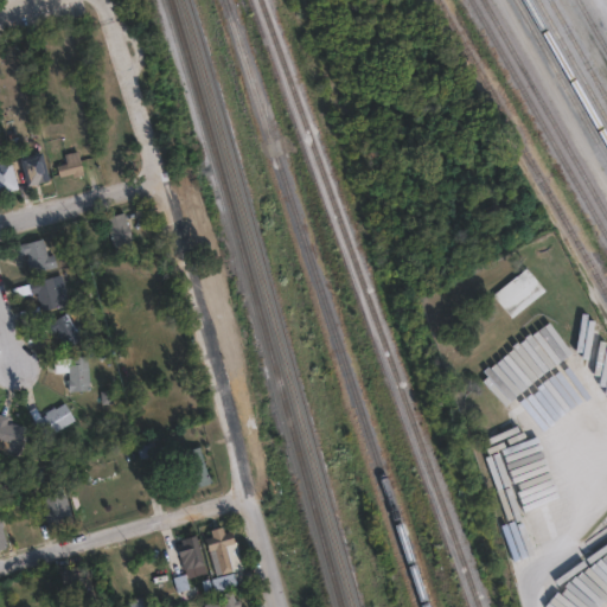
[(82,170),(71,172),(71,170),(66,171),(58,173),(56,161),(64,159),(62,149),(66,149),(76,146),(82,170)]
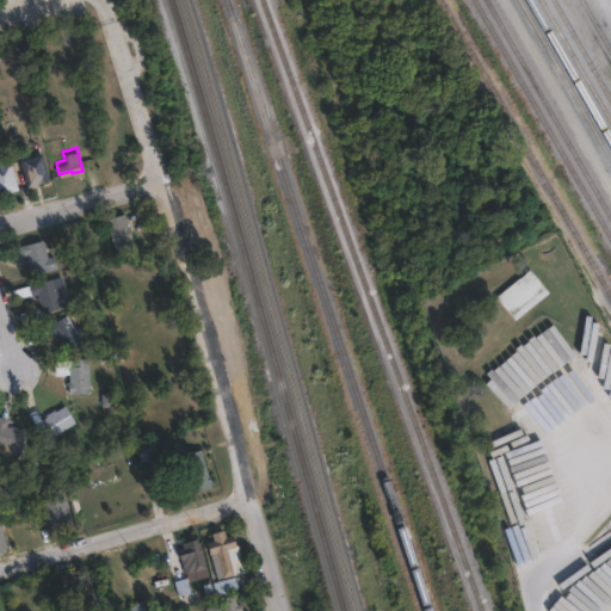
[(51,180),(30,186),(22,159),(43,153),(51,180)]
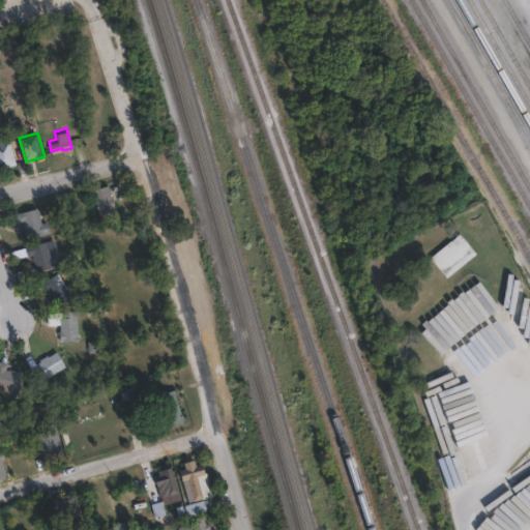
[(13,160),(0,164),(0,138),(7,137),(13,160)]
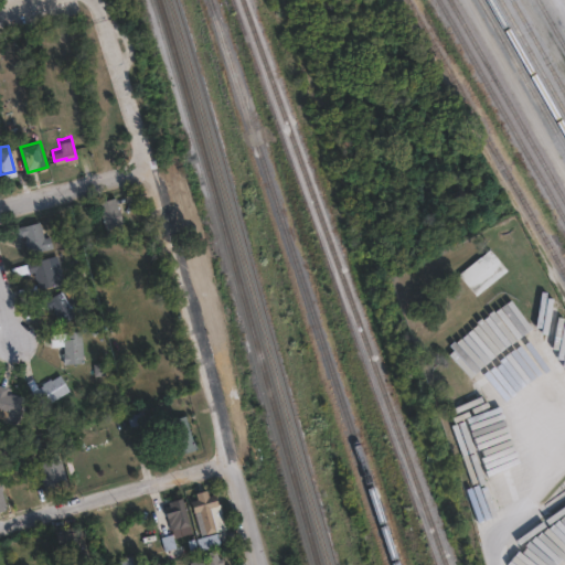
[(127,235),(109,240),(100,208),(117,203),(127,235)]
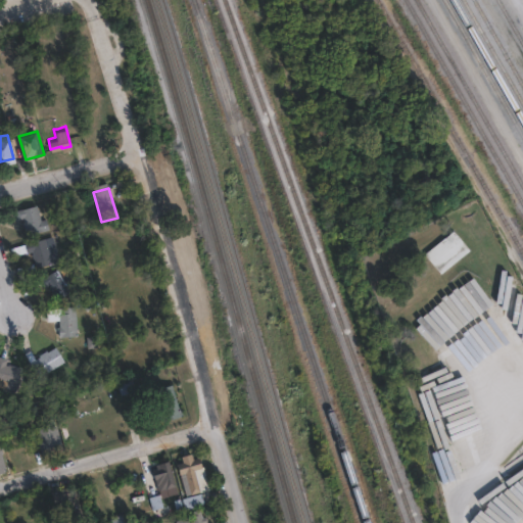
[(39,204),(43,220),(48,219),(51,229),(30,235),(25,219),(20,220),(17,210),(39,204)]
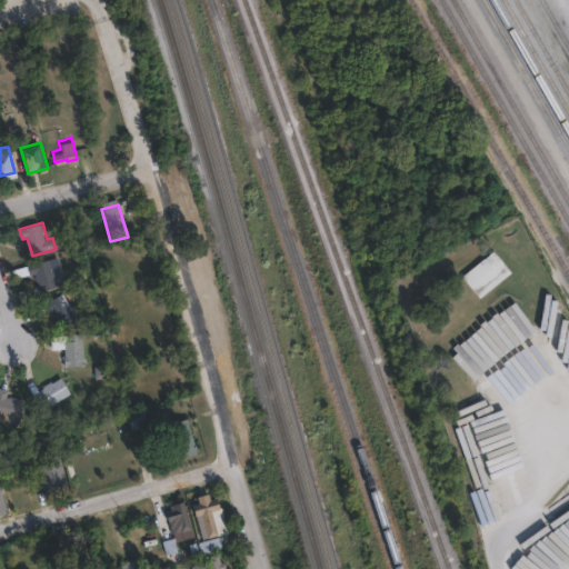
[(511,273),(479,299),(462,278),(493,252),(511,273)]
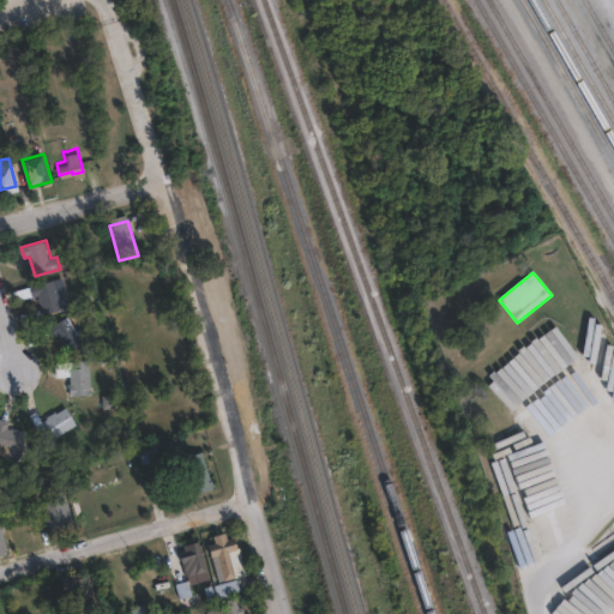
[(56,280),(60,296),(70,295),(70,299),(72,307),(70,307),(47,313),(42,294),(35,296),(31,286),(56,280)]
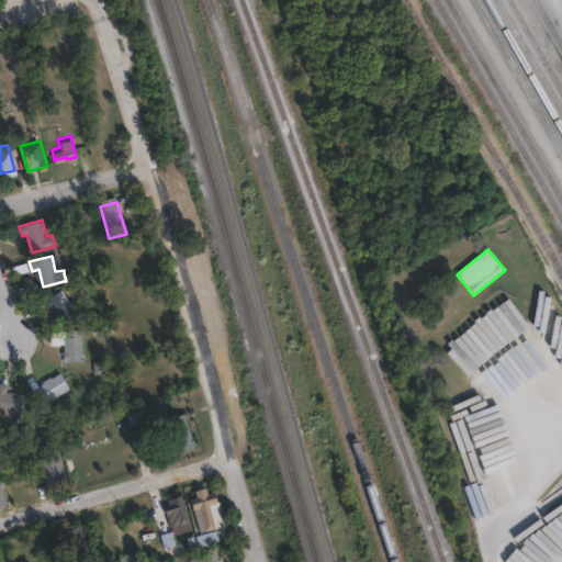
[(65,289),(74,303),(78,300),(85,310),(64,322),(64,321),(55,306),(51,308),(45,300),(64,289),(65,289)]
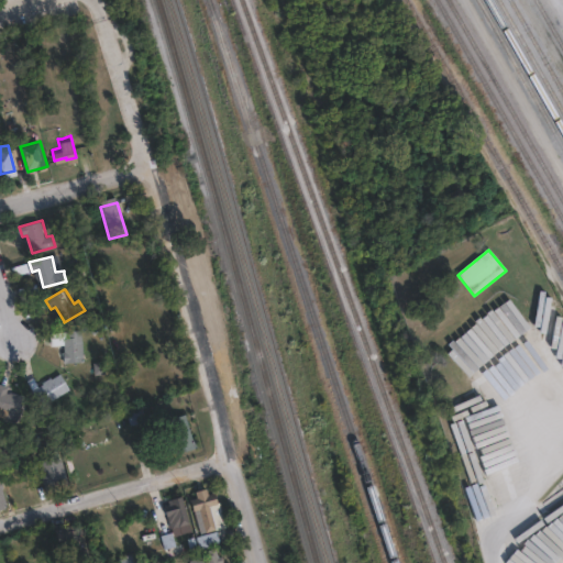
[(80,356),(61,359),(59,348),(62,346),(61,333),(63,333),(63,326),(78,324),(80,356)]
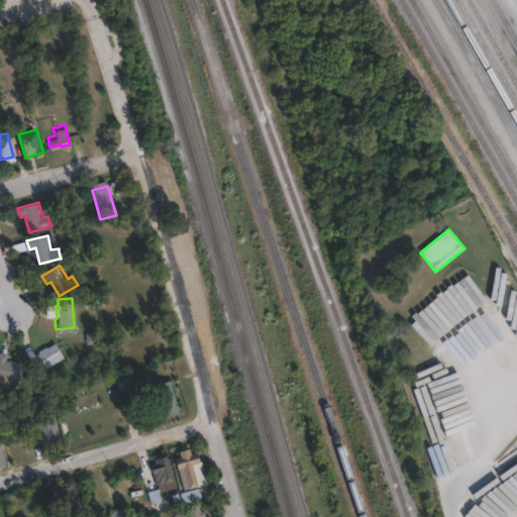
[(56,360),(37,372),(28,358),(55,341),(56,343),(64,355),(56,360)]
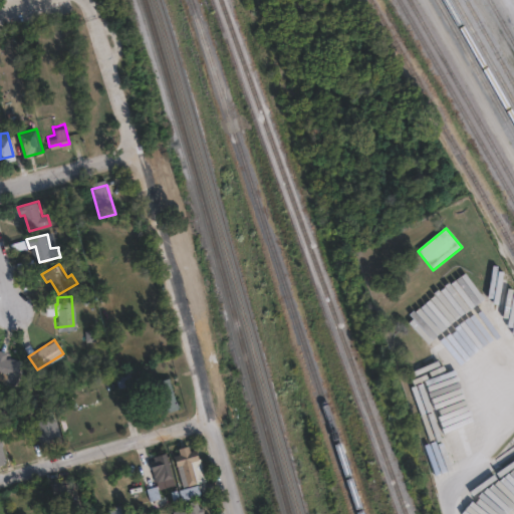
[(21,360),(15,382),(5,379),(6,374),(0,372),(0,349),(6,352),(5,355),(21,360)]
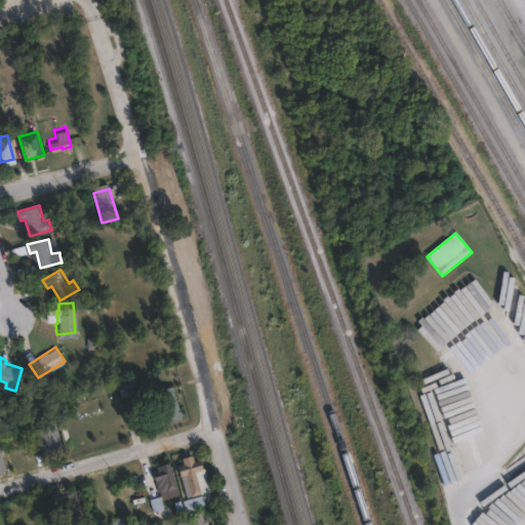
[(135,393),(121,396),(118,382),(132,379),(135,393)]
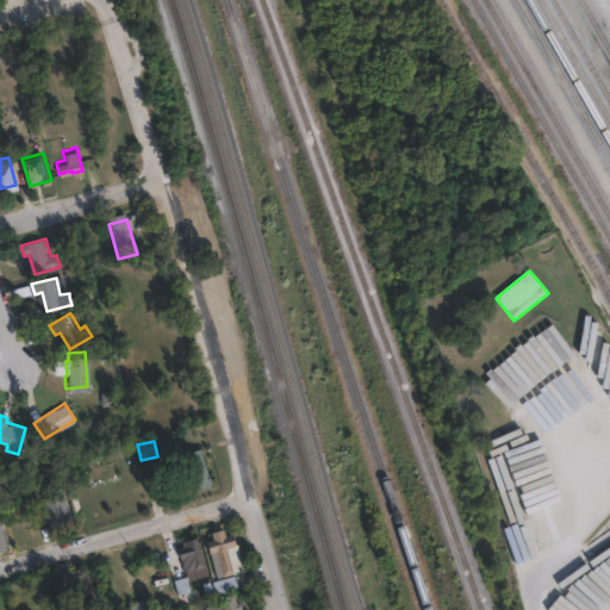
[(197,443),(205,470),(207,470),(210,479),(186,486),(175,449),(197,443)]
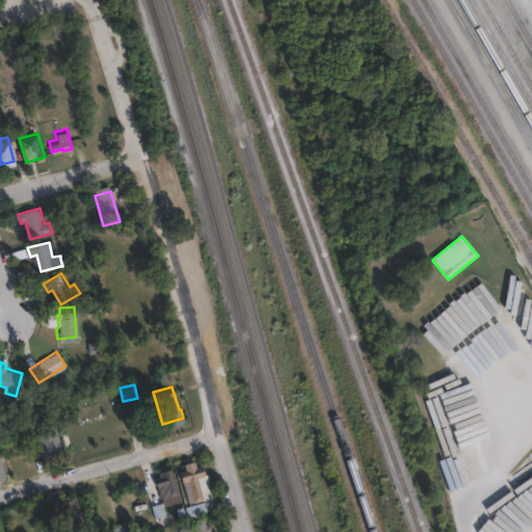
[(50,433),(51,435),(55,434),(56,434),(64,463),(55,466),(43,470),(34,437),(50,433)]
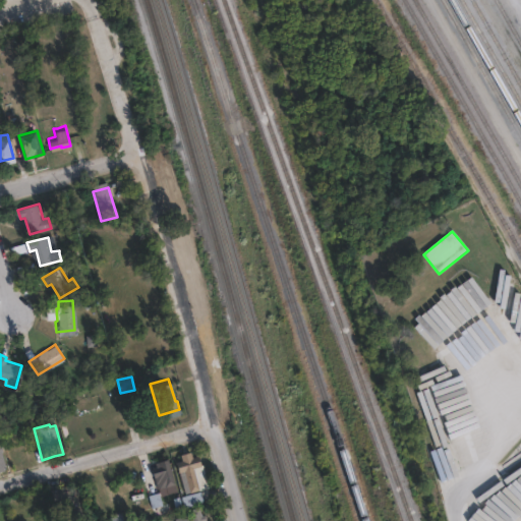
[(190,452),(192,458),(197,456),(206,481),(198,483),(199,488),(186,494),(176,462),(182,460),(180,455),(190,452)]
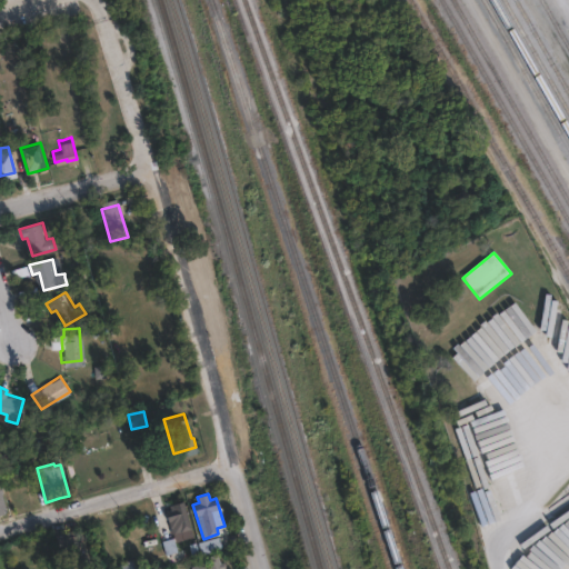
[(182,498),(191,532),(181,536),(179,528),(170,530),(163,508),(169,506),(168,502),(182,498)]
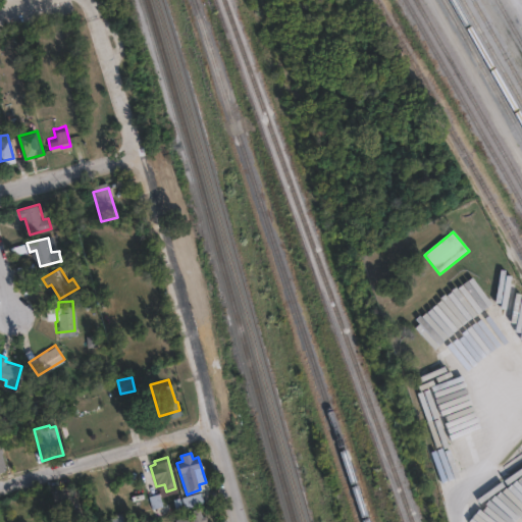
[(68,487),(69,491),(76,489),(87,521),(83,521),(65,521),(60,500),(56,501),(56,500),(54,491),(56,491),(68,487)]
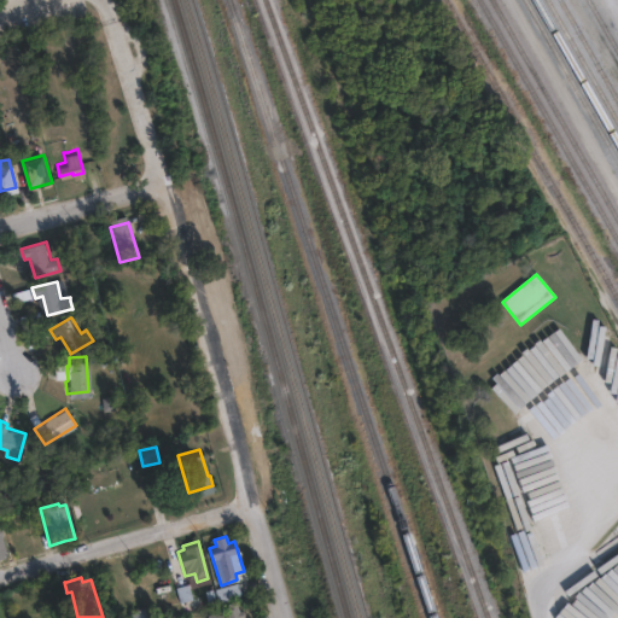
[(238,595),(216,601),(213,588),(234,582),(238,595)]
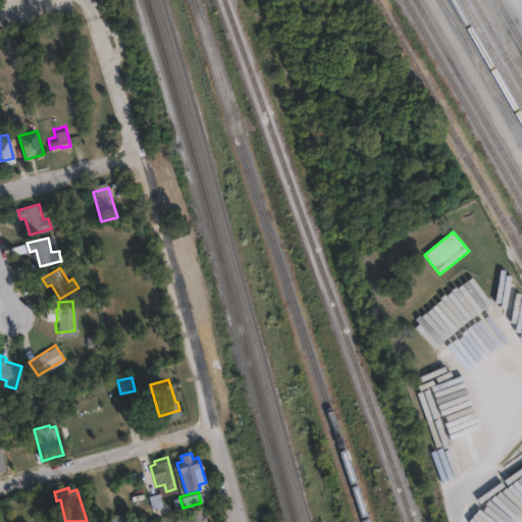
[(198,505),(200,513),(202,513),(205,521),(201,521),(172,521),(171,517),(191,511),(190,507),(198,505)]
